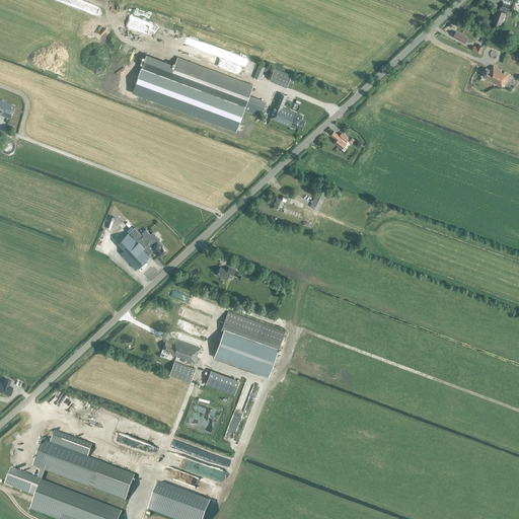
[(501,10),(497,9),(493,21),(501,24),(505,12),(507,13),(508,9),(509,10),(510,6),(503,3),(501,8),(502,8),(501,10)]
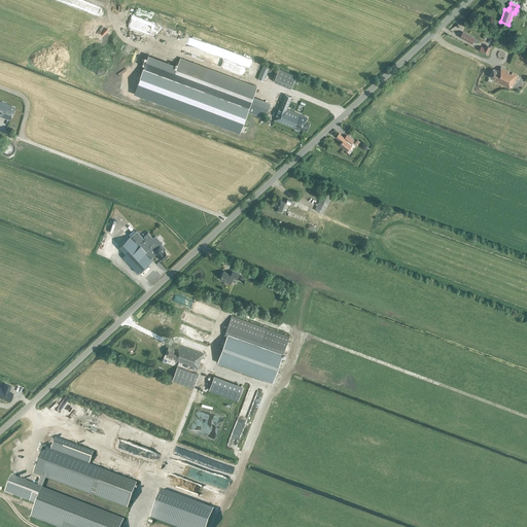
[(462,32),(460,37),(471,43),(472,41),(476,43),(477,40),(473,38),(462,32)]
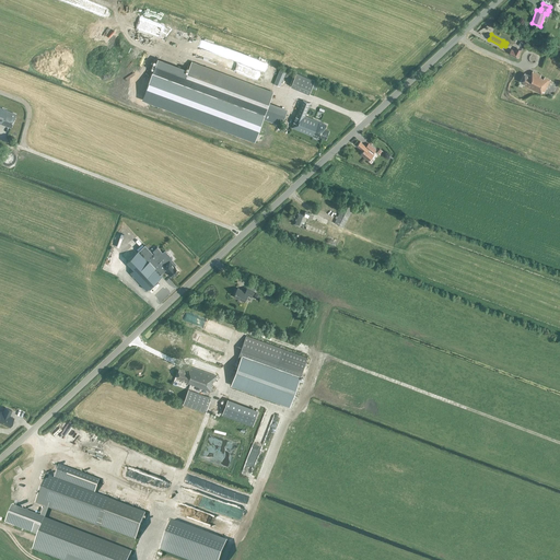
[(188,43),(193,45),(195,39),(197,41),(198,38),(191,35),(188,43)]
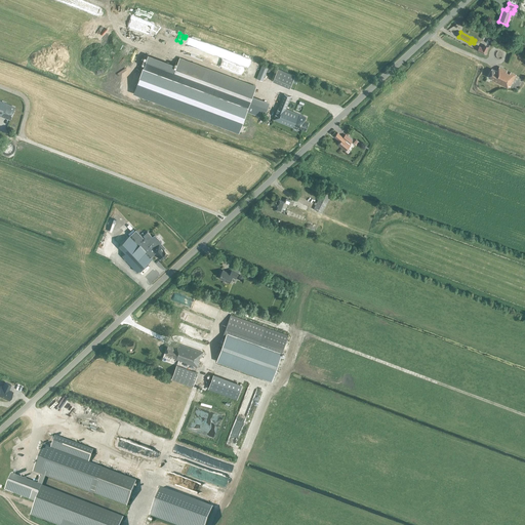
[(212,55),(203,52),(206,43),(189,37),(186,45),(192,47),(189,54),(209,62),(210,59),(213,61),(214,57),(211,56),(212,55)]
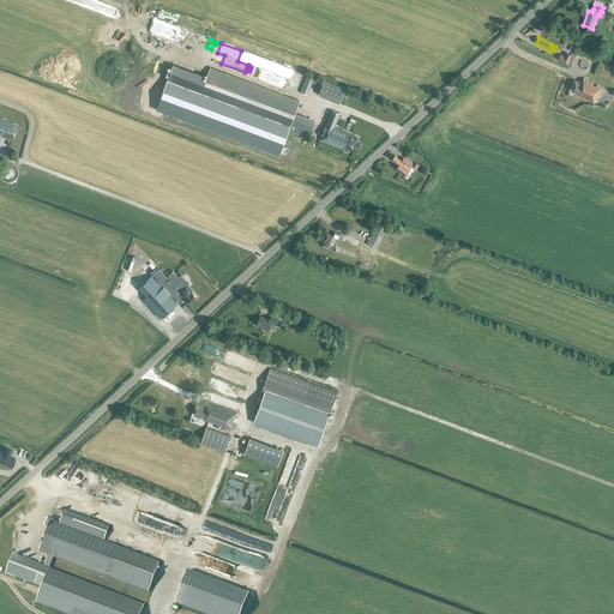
[(558,60),(566,64),(571,55),(566,53),(564,56),(560,54),(558,60)]
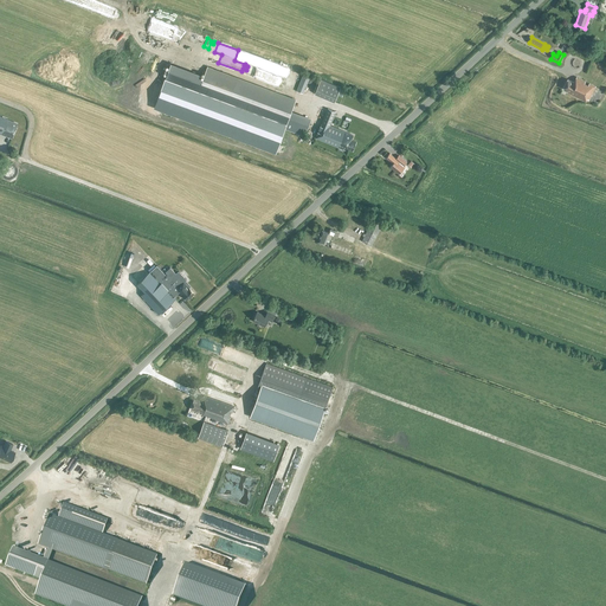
[(277,94),(237,79),(237,77),(207,66),(201,82),(191,77),(185,92),(226,108),(226,107),(266,122),(284,128),(304,136),(311,118),(290,111),(272,104),(277,94)]
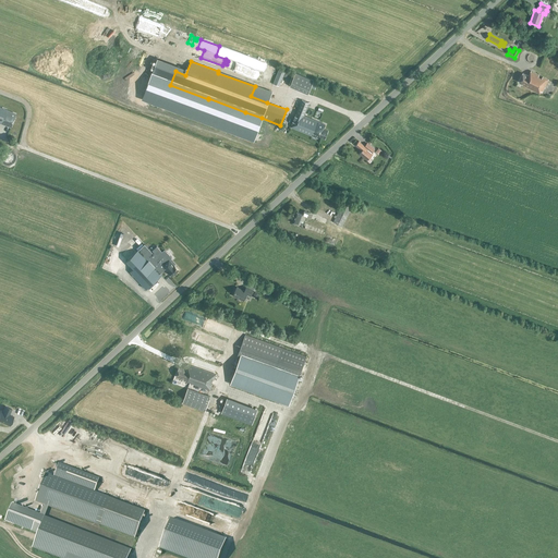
[(279,69),(273,84),(279,86),(286,71),(279,69)]
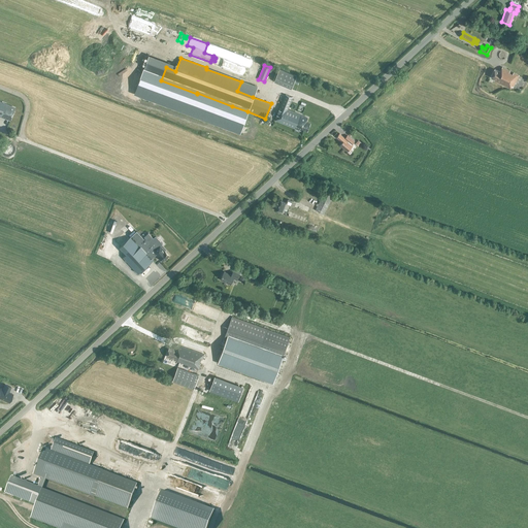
[(499,71),(494,69),(490,77),(494,79),(494,80),(509,89),(512,86),(514,87),(519,75),(513,72),(513,74),(509,72),(509,71),(502,67),(499,71)]
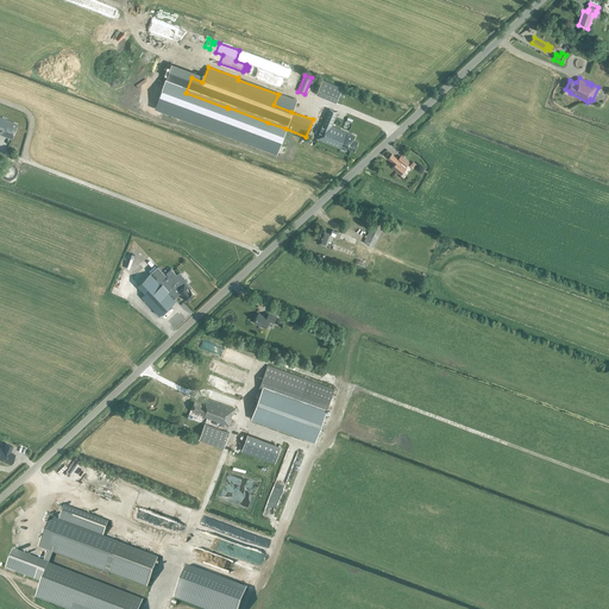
[(337,102),(343,88),(322,80),(316,94),(337,102)]
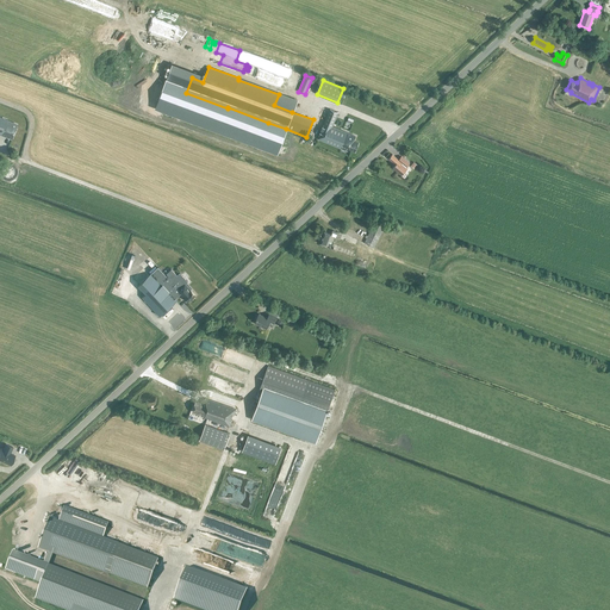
[(355,151),(359,143),(354,141),(355,137),(331,128),(338,112),(330,109),(318,138),(348,150),(348,149),(355,151)]
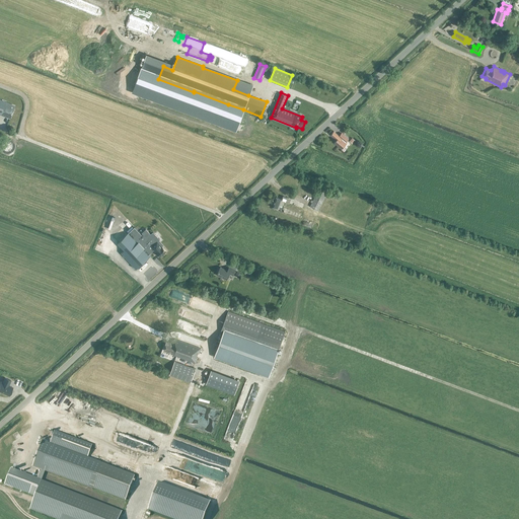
[(0,115),(3,116),(10,119),(15,105),(0,99),(0,115)]
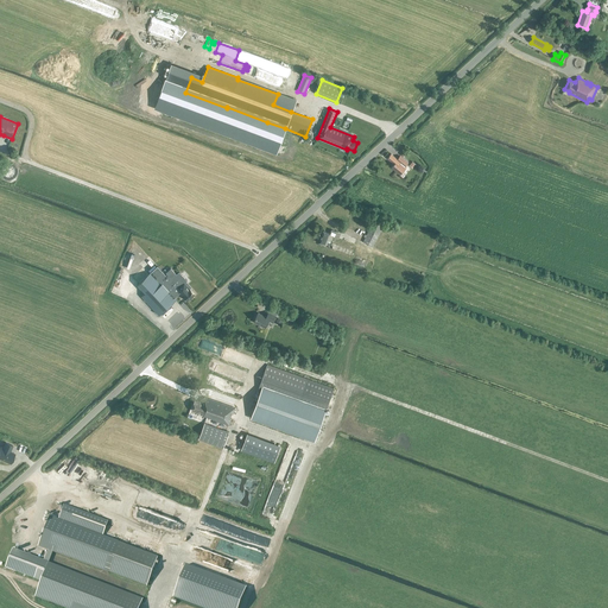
[(400,157),(398,159),(391,153),(387,158),(394,164),(391,168),(400,175),(406,168),(405,166),(409,163),(400,157)]
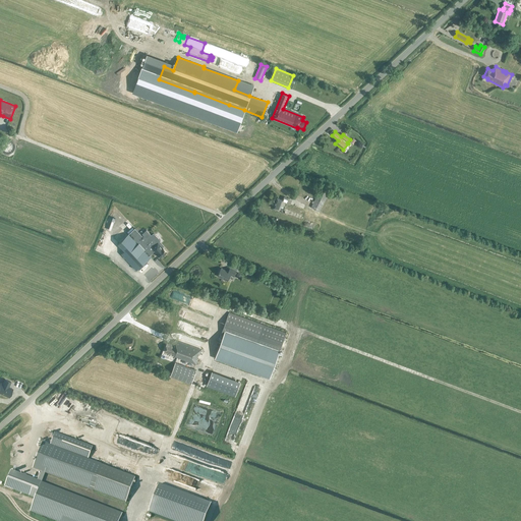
[(304,185),(316,190),(317,186),(306,180),(304,185)]
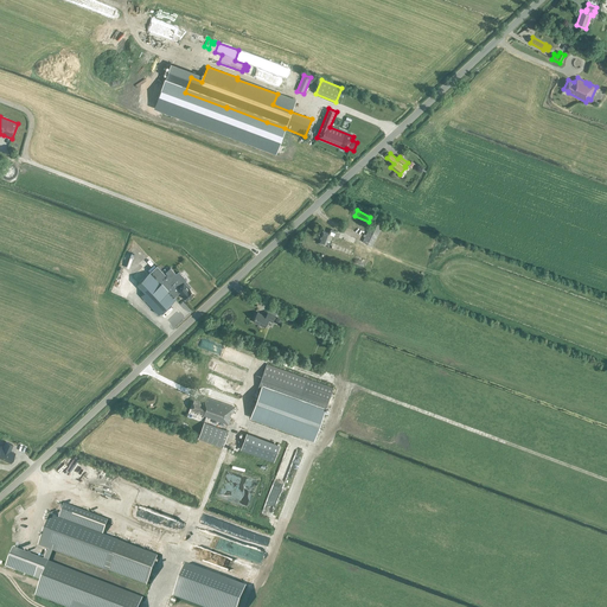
[(384,221),(375,216),(375,217),(372,216),(370,221),(372,222),(362,241),(372,247),(384,221)]
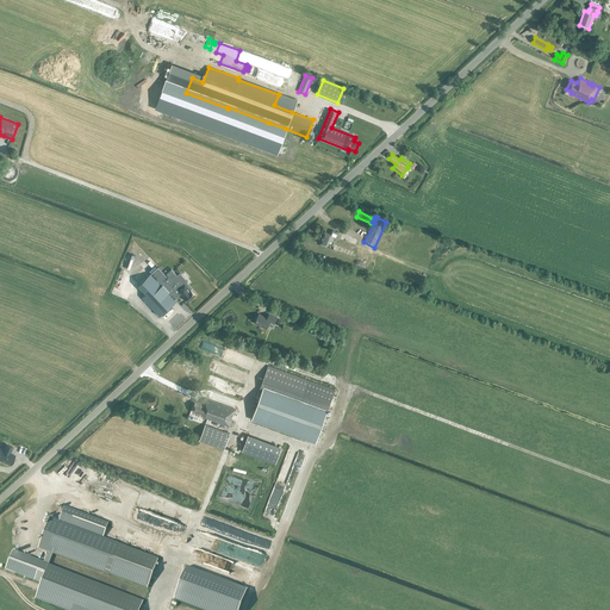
[(330,234),(324,231),(319,243),(327,246),(331,235),(336,237),(337,232),(332,230),(330,234)]
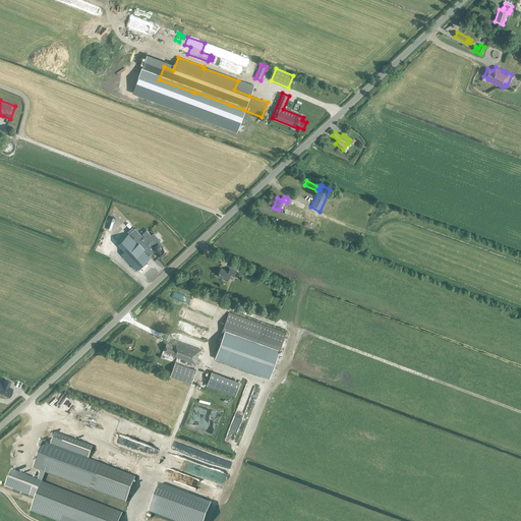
[(146,229),(140,234),(134,228),(128,234),(118,243),(124,250),(121,253),(136,271),(151,256),(150,255),(154,250),(161,257),(167,252),(158,242),(157,243),(151,236),(152,235),(148,231),(146,229)]
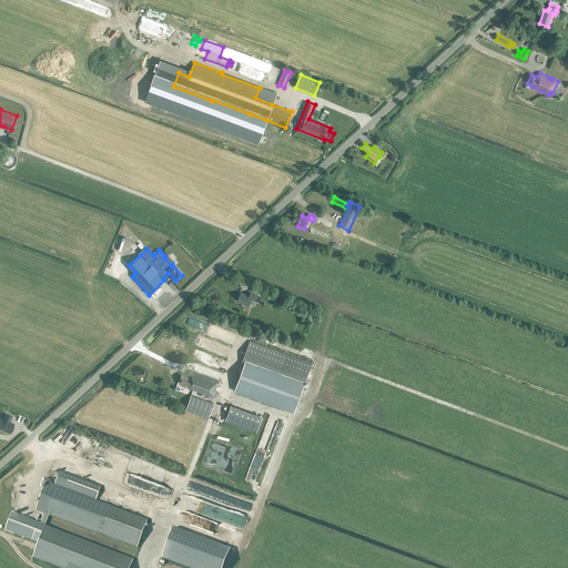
[(172,298),(165,291),(155,301),(162,307),(172,298)]
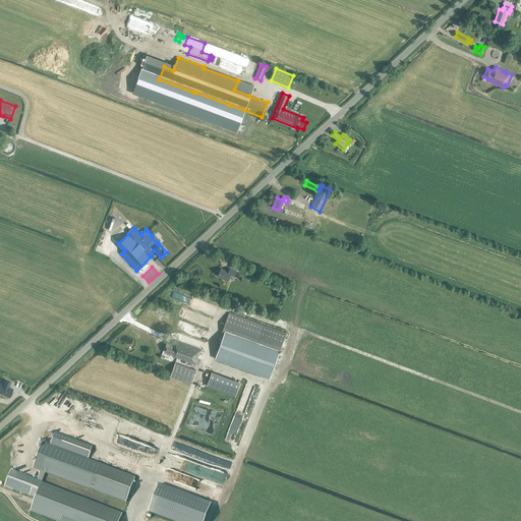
[(228,272),(221,268),(217,276),(227,281),(231,275),(233,276),(236,271),(230,268),(228,272)]
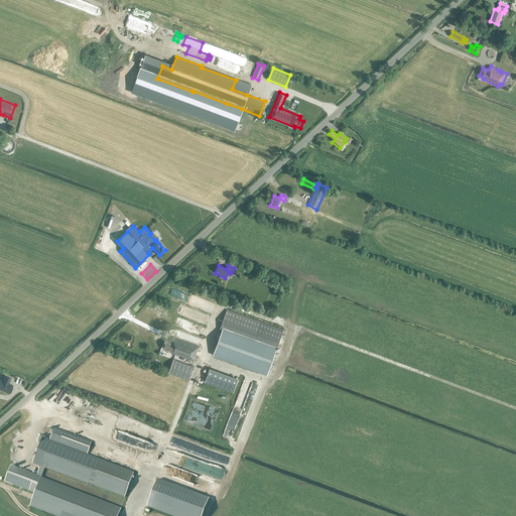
[(283,330),(227,309),(218,336),(219,336),(217,342),(212,355),(266,375),(283,330)]
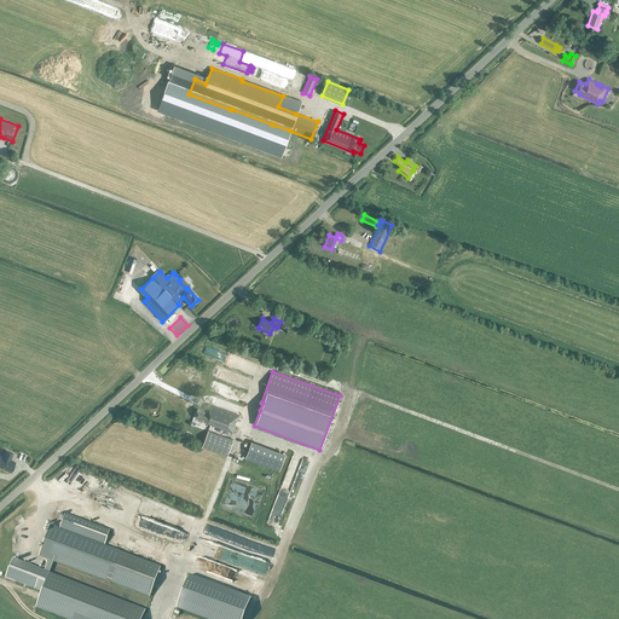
[(206,410),(198,408),(195,417),(203,421),(203,422),(233,433),(236,426),(233,426),(236,421),(237,422),(239,416),(208,405),(206,410)]
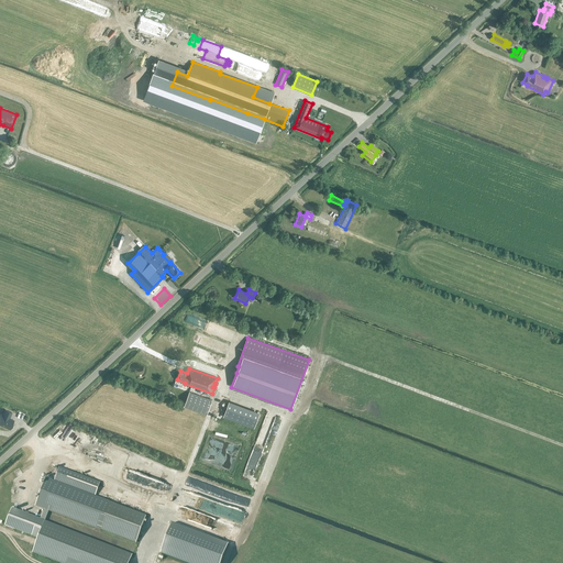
[(212,400),(189,392),(184,407),(207,415),(212,400)]
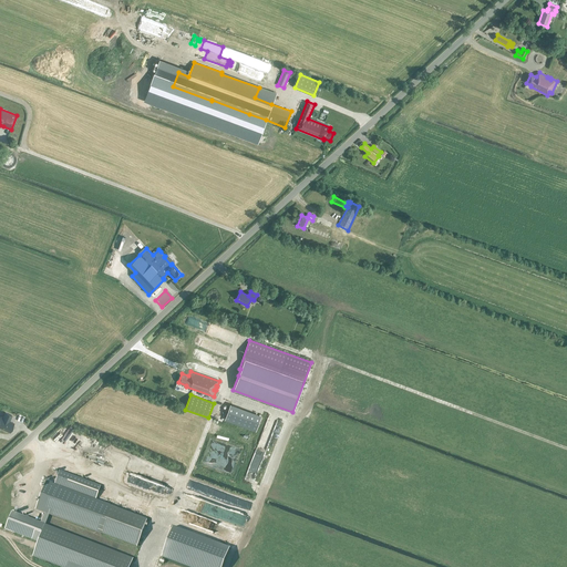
[(0,416),(0,418),(0,426),(10,432),(13,423),(9,421),(12,415),(6,412),(2,418),(0,416)]
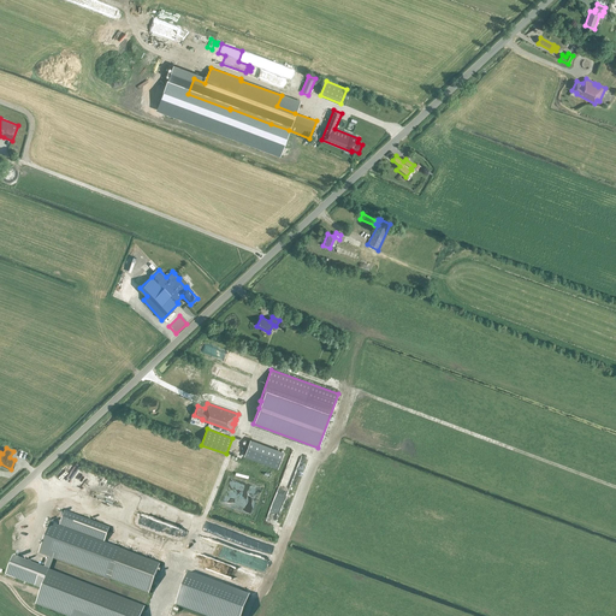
[(290,469),(297,471),(300,456),(289,455),(286,471),(290,471),(290,469)]
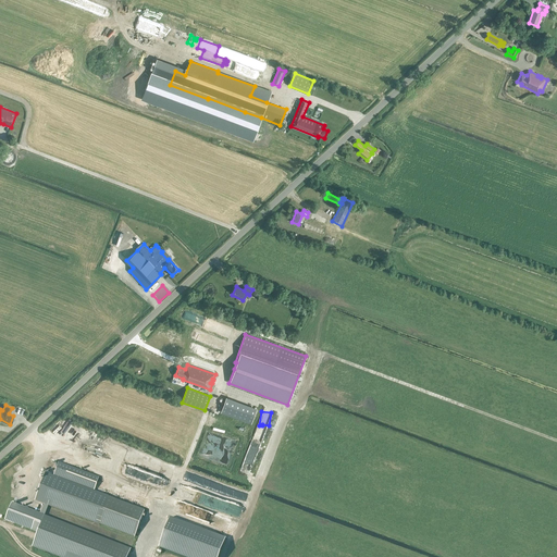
[(249,473),(263,433),(255,431),(242,471),(249,473)]
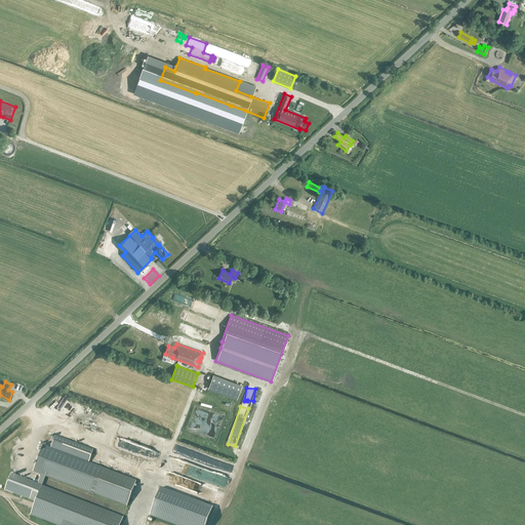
[(154,472),(164,439),(132,428),(123,454),(121,459),(139,466),(139,467),(154,472)]
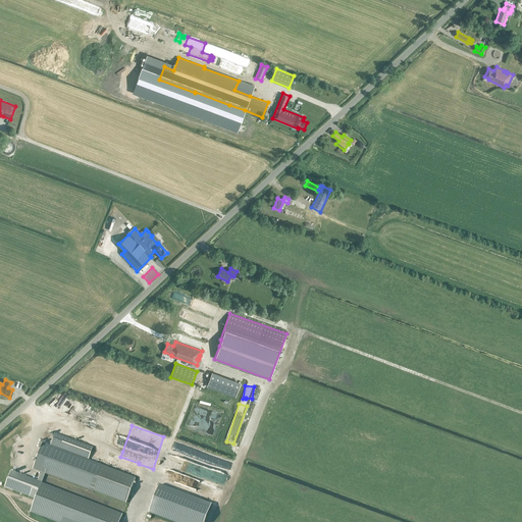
[(34,469),(42,472),(38,481),(11,471),(4,488),(36,501),(42,483),(46,473),(126,504),(136,479),(88,461),(93,448),(55,433),(50,448),(42,445),(34,469)]
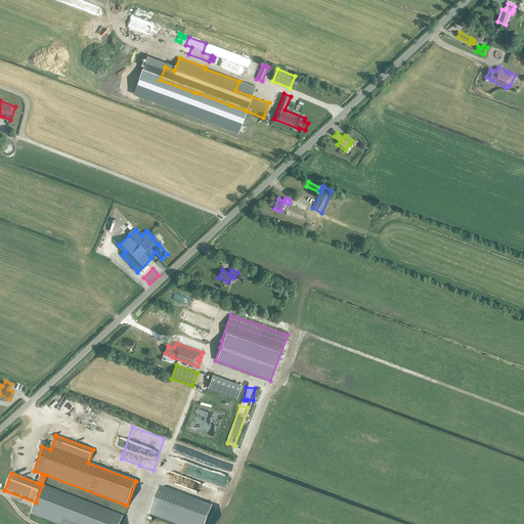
[(249,453),(251,440),(244,438),(241,452),(249,453)]
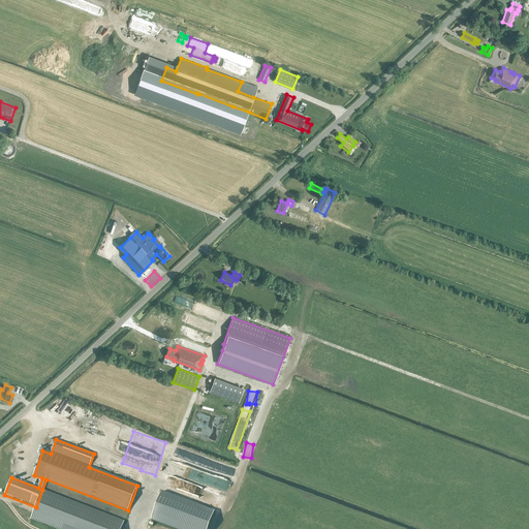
[(121,528),(125,522),(42,490),(36,507),(32,518),(60,528),(121,528)]
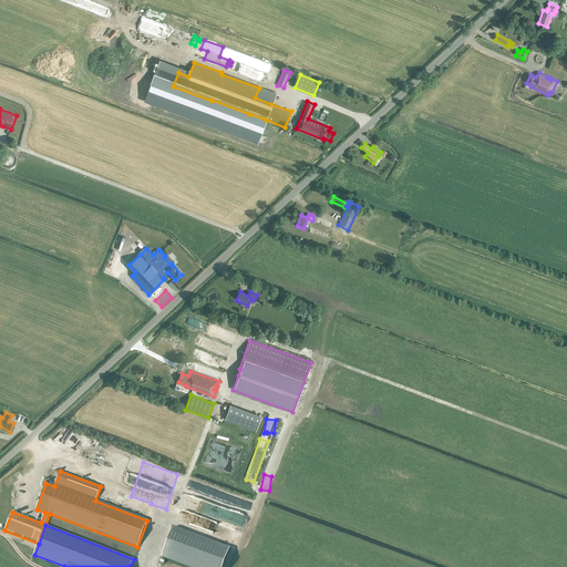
[(163,540),(166,531),(154,527),(151,536),(163,540)]
